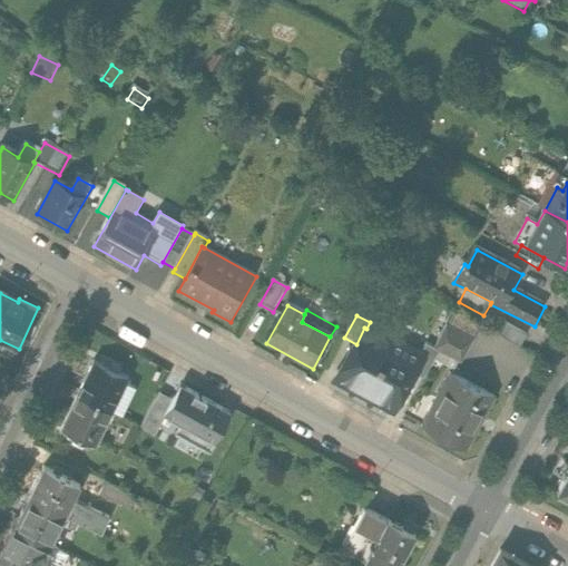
[(459,315),(452,328),(473,339),(480,327),(459,315)]
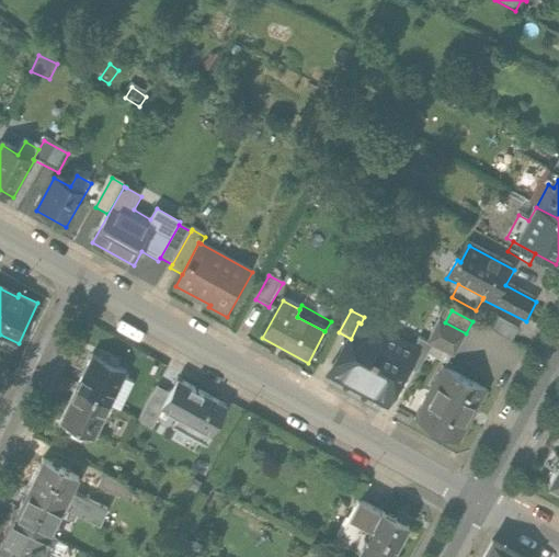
[(415,353),(413,352),(361,324),(358,322),(351,339),(331,375),(387,406),(407,370),(415,353)]
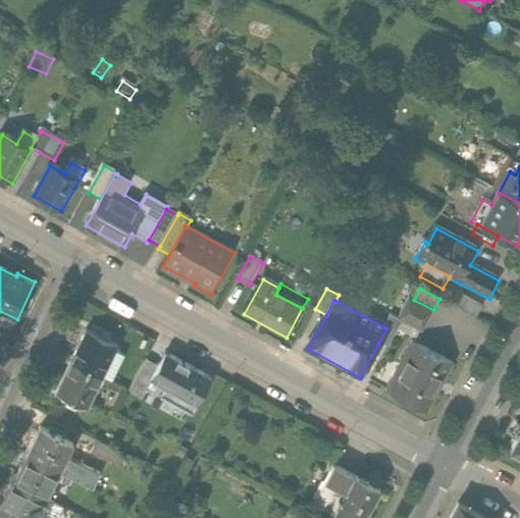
[(410,300),(399,320),(403,323),(422,332),(433,313),(410,300)]
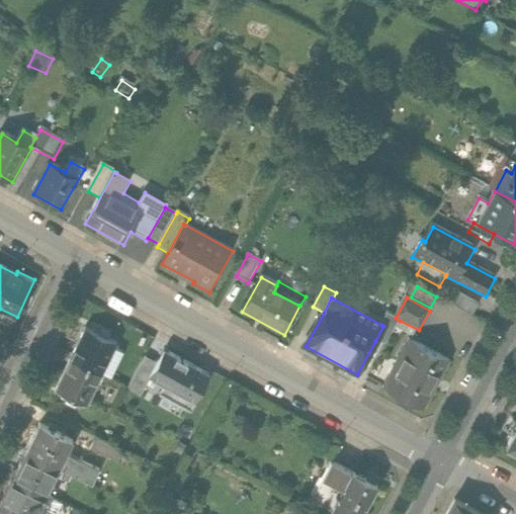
[(457,307),(475,316),(480,307),(462,297),(457,307)]
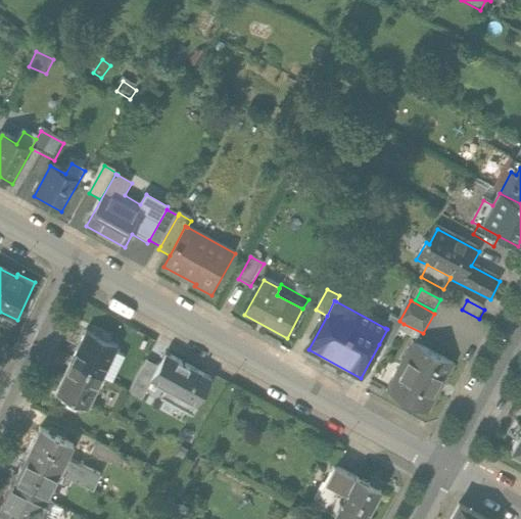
[(398,334),(404,324),(399,321),(391,317),(385,328),(387,329),(379,344),(390,349),(398,334)]
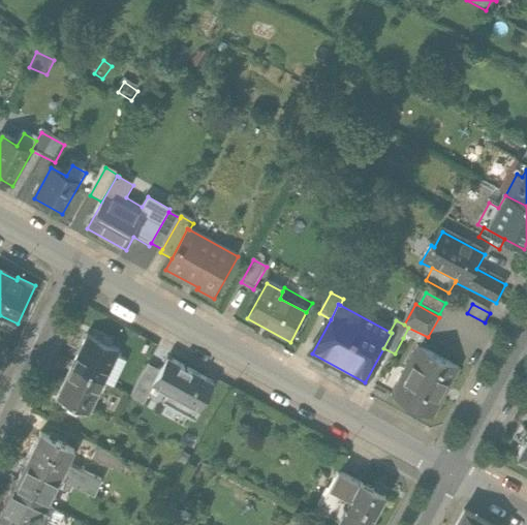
[(423,348),(428,337),(408,328),(403,338),(423,348)]
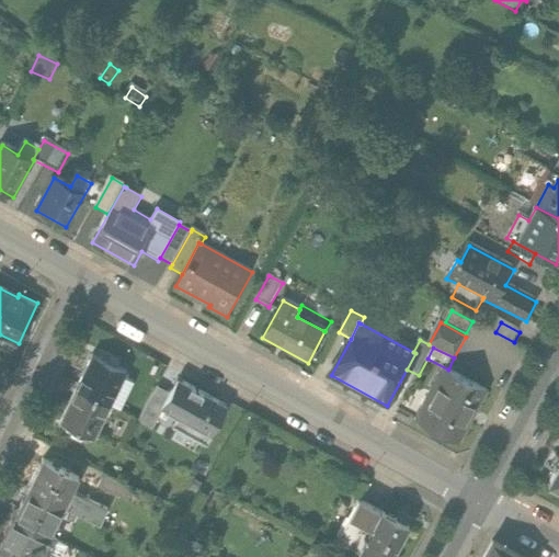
[(94,355),(78,389),(111,406),(127,372),(120,368),(123,362),(113,357),(111,363),(94,355)]
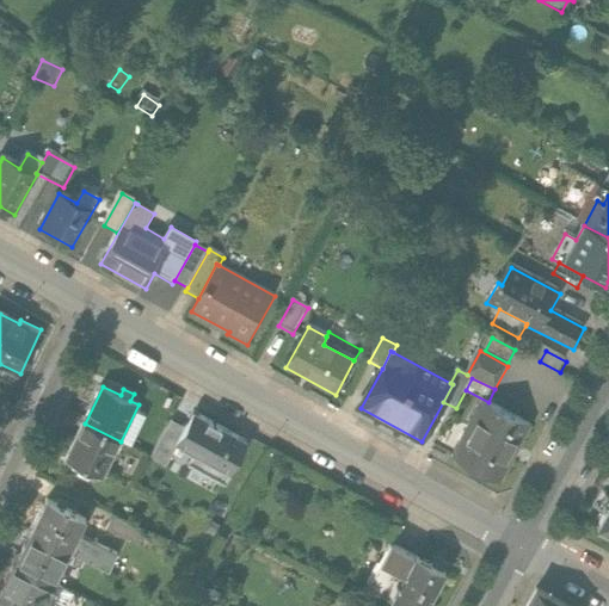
[(484,402),(451,459),(459,463),(456,467),(483,482),(485,478),(500,487),(533,430),(484,402)]
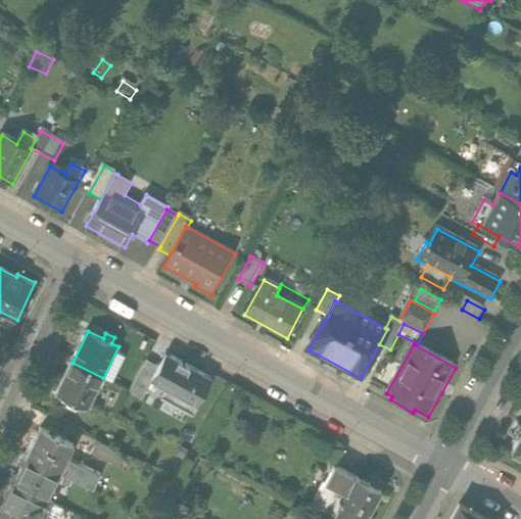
[(161,397),(193,416),(212,381),(166,355),(158,368),(151,381),(152,382),(166,389),(161,397)]
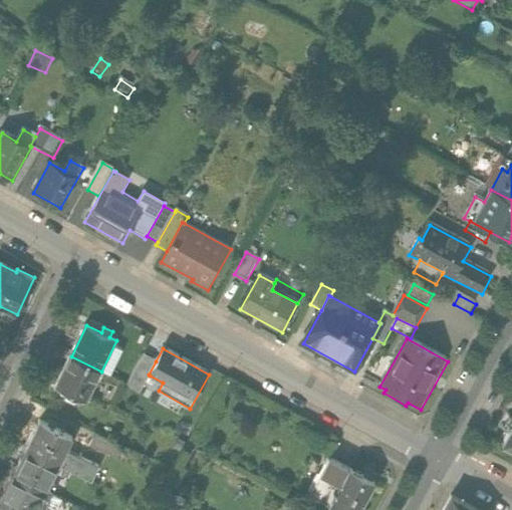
[(156,361),(145,355),(128,387),(140,394),(150,375),(149,374),(156,361)]
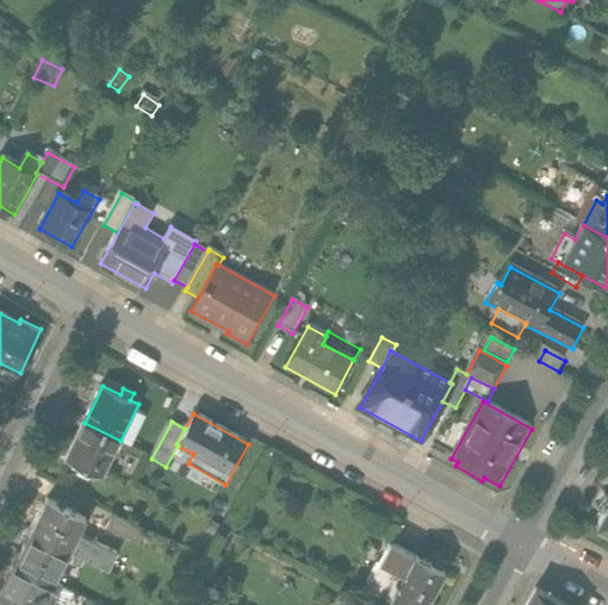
[(103,475),(121,441),(85,423),(67,457),(85,467),(81,473),(91,479),(94,472),(103,475)]
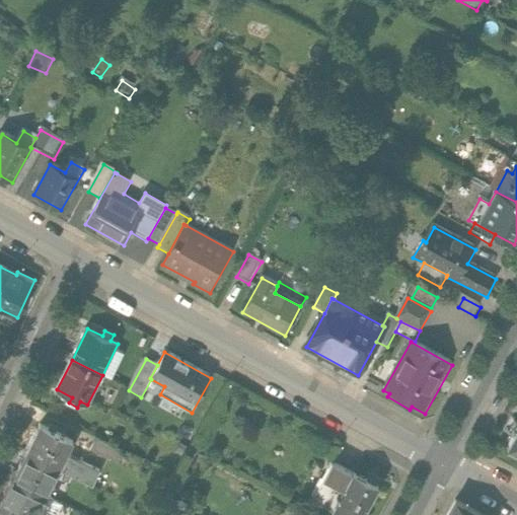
[(368,383),(366,388),(376,394),(379,389),(368,383)]
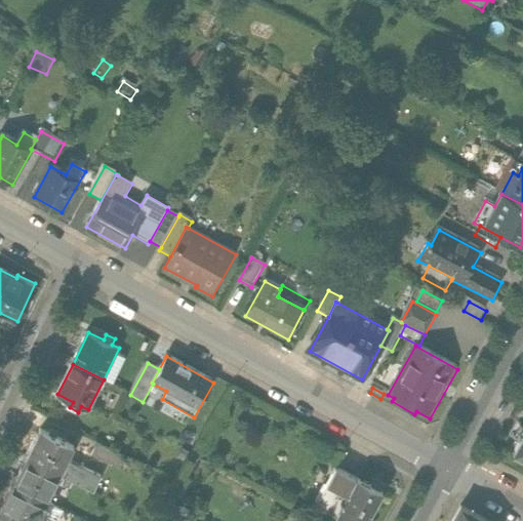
[(519,442),(512,455),(522,462),(522,428),(517,425),(510,437),(519,442)]
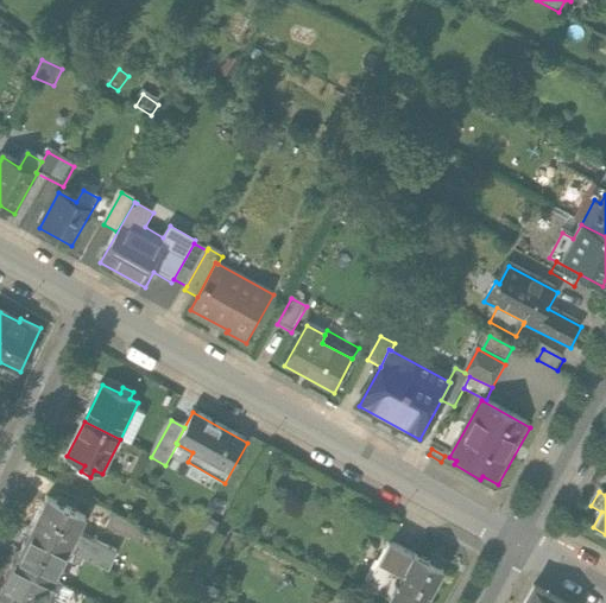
[(49,499),(32,532),(70,551),(80,533),(87,518),(49,499)]
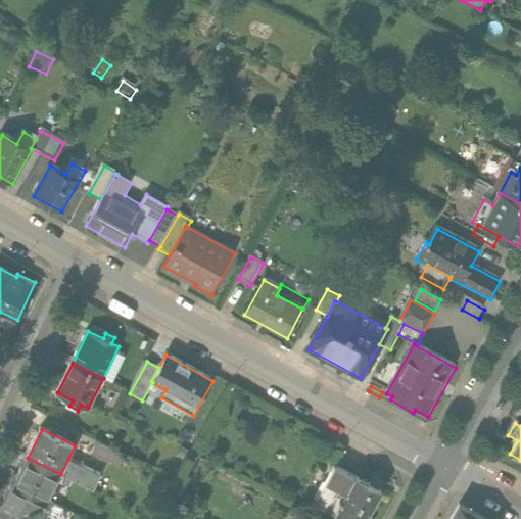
[(97,441),(91,453),(119,467),(125,455),(97,441)]
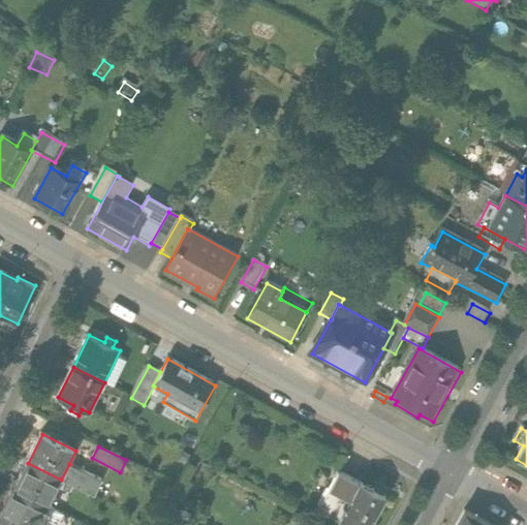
[(48,508),(61,480),(28,463),(13,491),(48,508)]
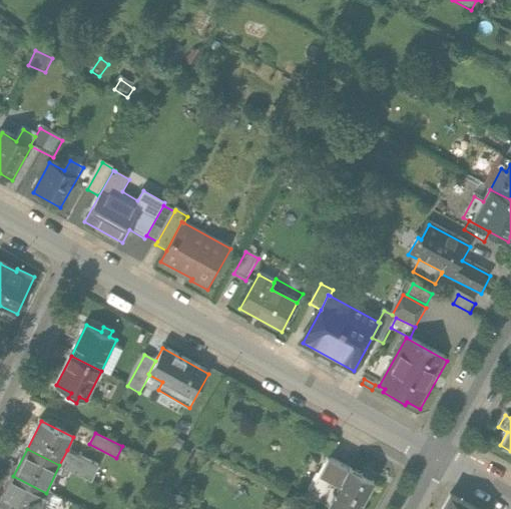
[(100,466),(67,450),(59,465),(93,482),(100,466)]
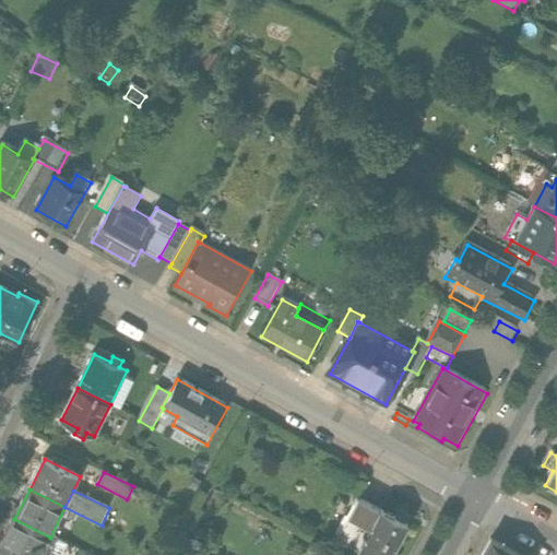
[(338,540),(364,554),(390,554),(409,523),(362,497),(338,540)]
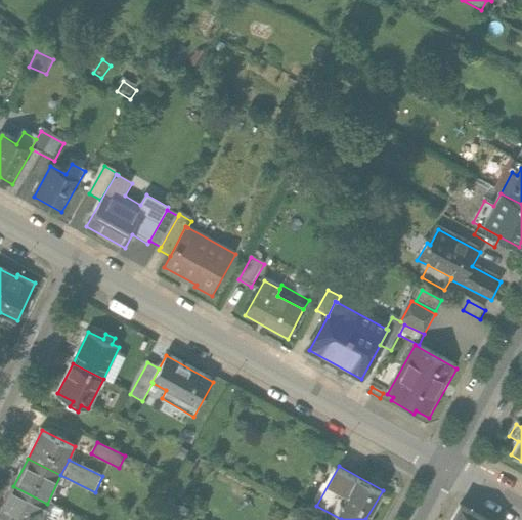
[(38,519),(47,504),(13,486),(0,513),(0,515),(8,519),(38,519)]
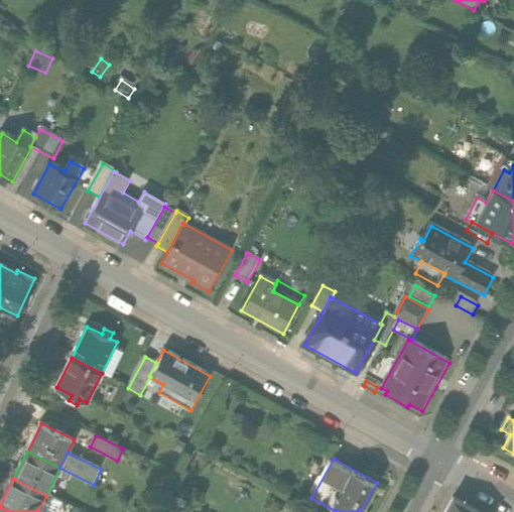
[(56,511),(61,503),(46,496),(37,511),(56,511)]
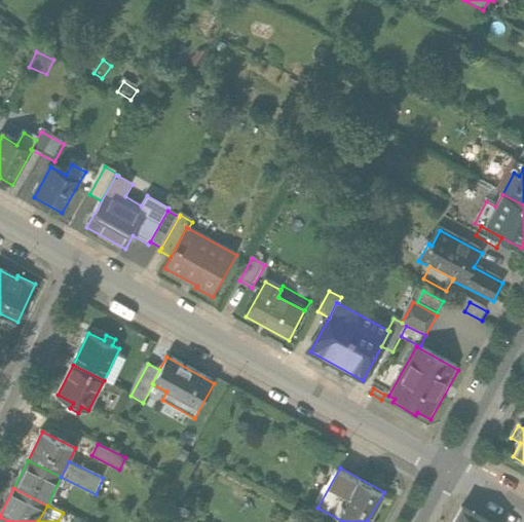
[(484,521),(462,510),(455,521),(484,521)]
